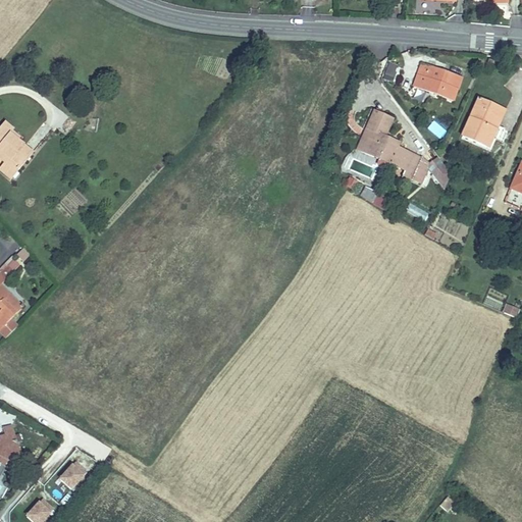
[(494,61),(488,59),(483,71),(489,74),(494,61)]
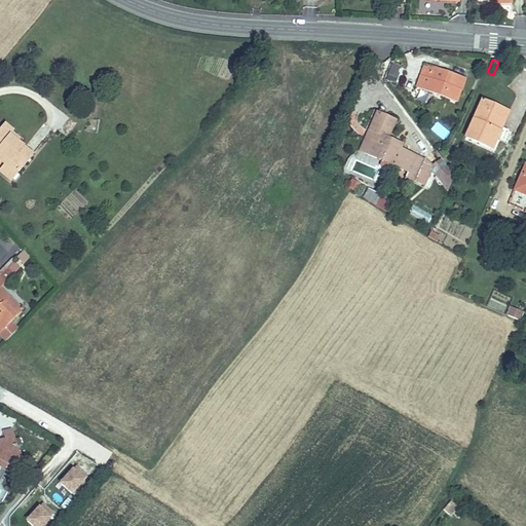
[(400,67),(392,64),(386,79),(393,82),(400,67)]
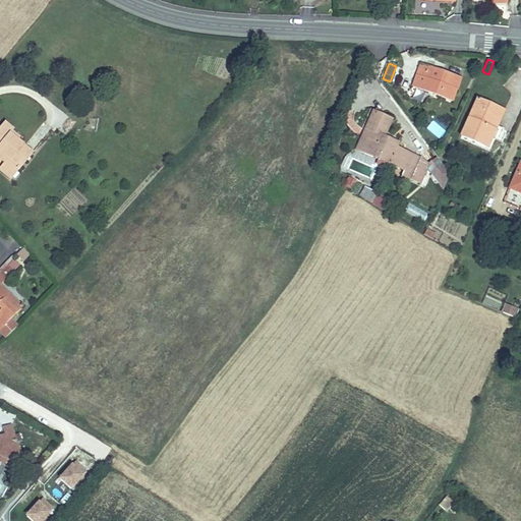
[(421,64),(413,87),(452,101),(461,77),(421,64)]
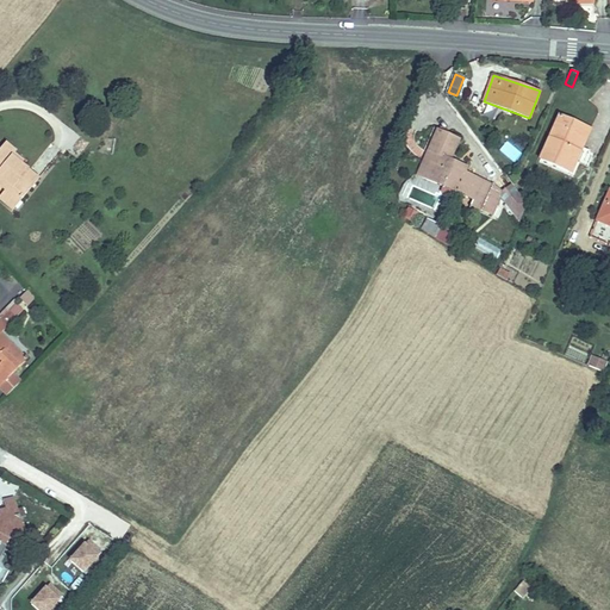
[(570,174),(579,151),(572,148),(583,126),(560,116),(540,161),(570,174)]
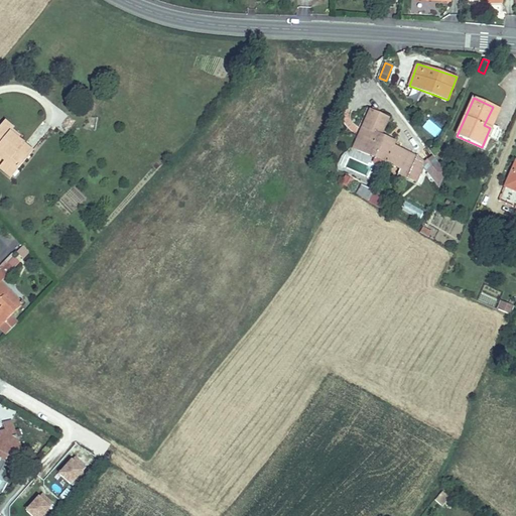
[(499,109),(493,107),(484,125),(490,128),(499,109)]
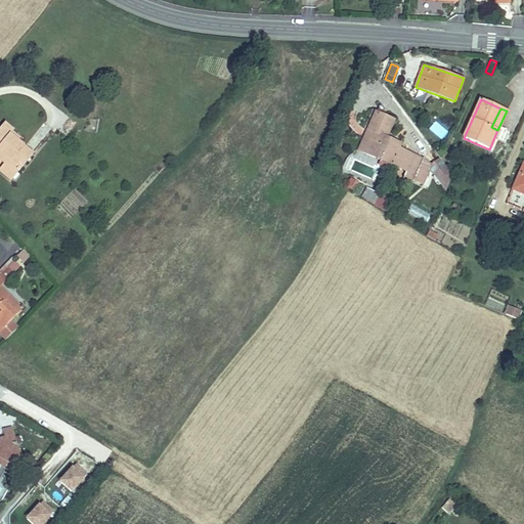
[(376,113),(367,131),(372,132),(362,153),(406,172),(404,177),(423,184),(431,166),(424,160),(398,148),(400,144),(386,138),(394,121),(376,113)]
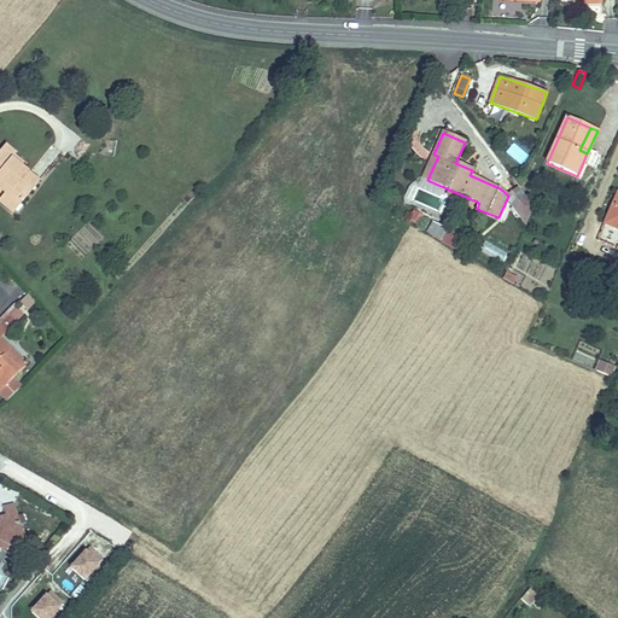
[(512,143),(505,152),(522,164),(529,155),(512,143)]
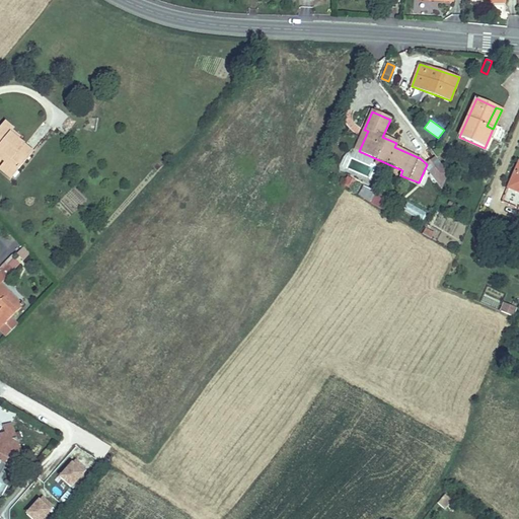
[(32,152),(18,140),(10,134),(12,132),(13,130),(5,123),(0,128),(0,152),(7,158),(5,162),(0,167),(0,169),(11,179),(32,152)]
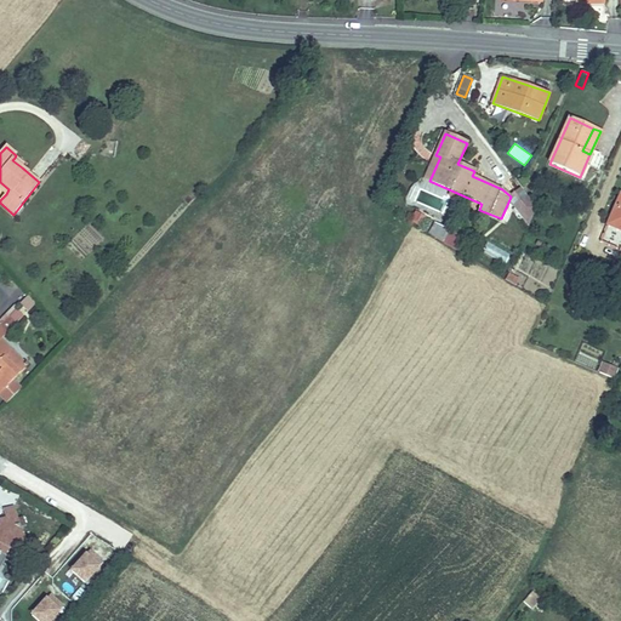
[(425,178),(429,181),(440,157),(436,155),(425,178)]
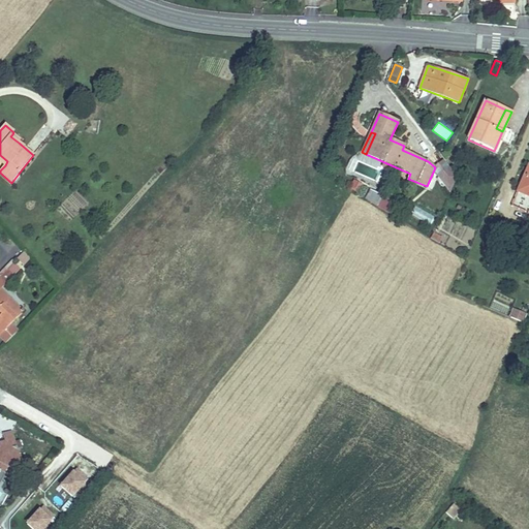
[(20,141),(12,134),(10,136),(19,143),(20,141)]
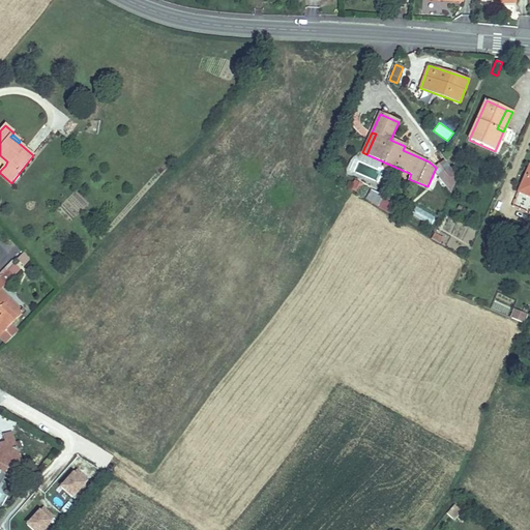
[(529,166),(519,192),(529,196),(529,166)]
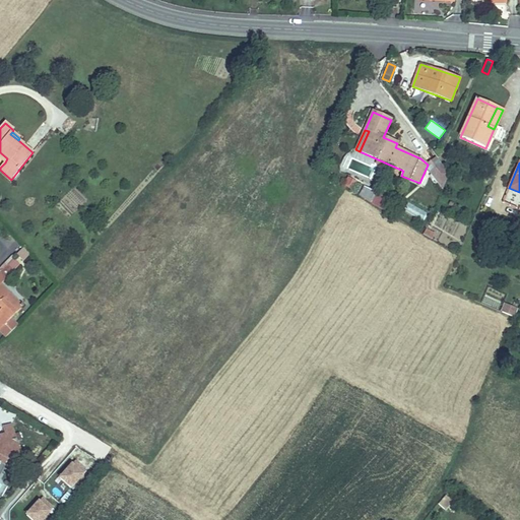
[(346,178),(343,187),(353,191),(358,182),(346,178)]
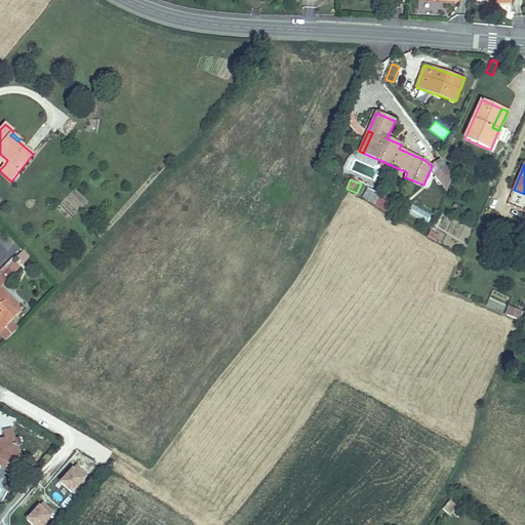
[(362,199),(374,202),(377,193),(365,189),(362,199)]
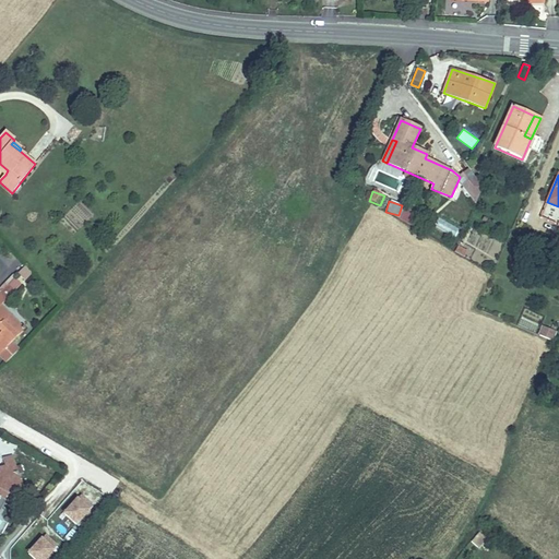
[(467,251),(458,247),(455,251),(464,257),(467,251)]
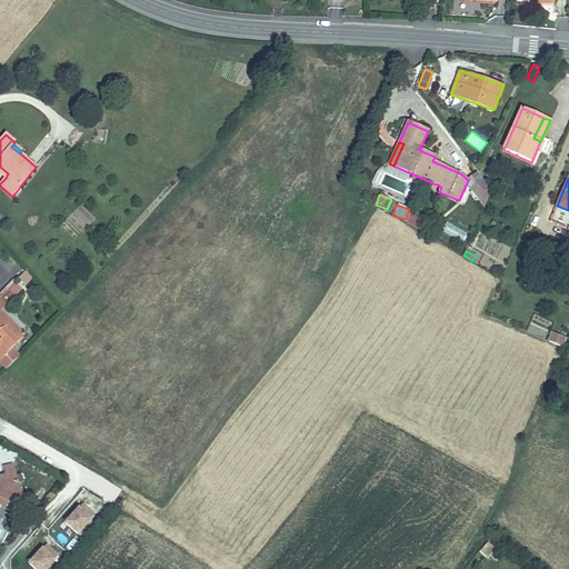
[(25,270),(17,277),(25,286),(32,279),(25,270)]
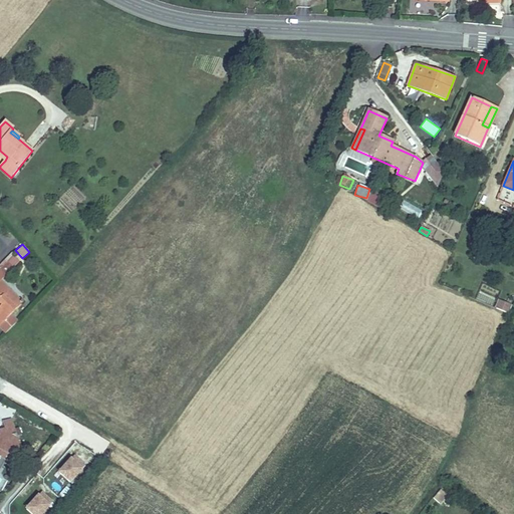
[(8,263),(0,270),(6,276),(13,268),(8,263)]
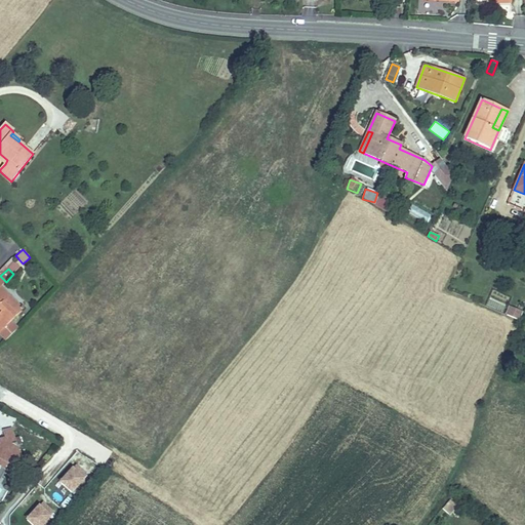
[(0,275),(0,312),(0,313),(0,326),(3,329),(17,316),(13,312),(19,306),(1,287),(6,282),(0,276),(0,275)]
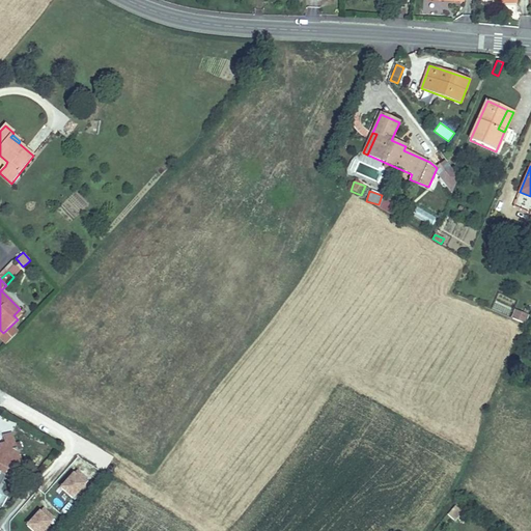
[(21,309),(20,309),(14,315),(18,319),(24,312),(21,309)]
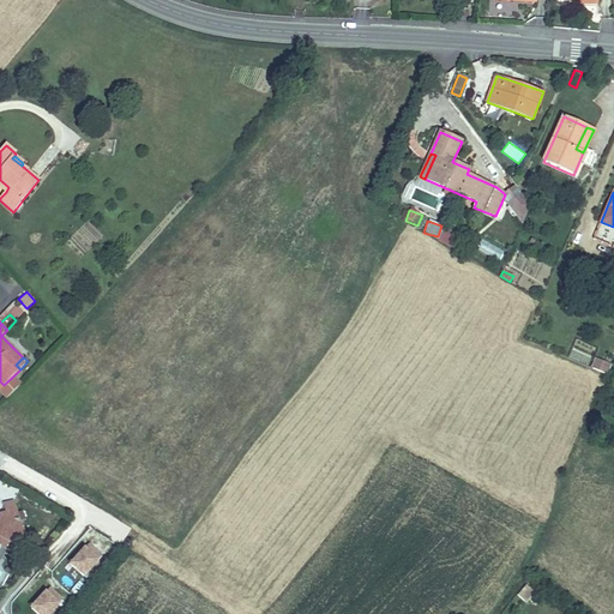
[(609,366),(596,360),(593,368),(606,374),(609,366)]
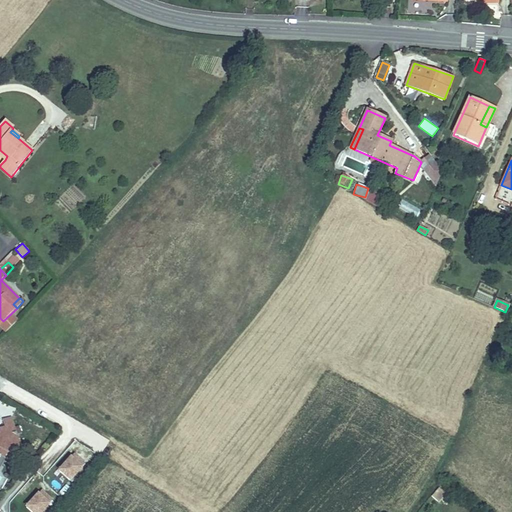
[(2,419),(5,426),(7,434),(7,435),(19,442),(11,416),(2,419)]
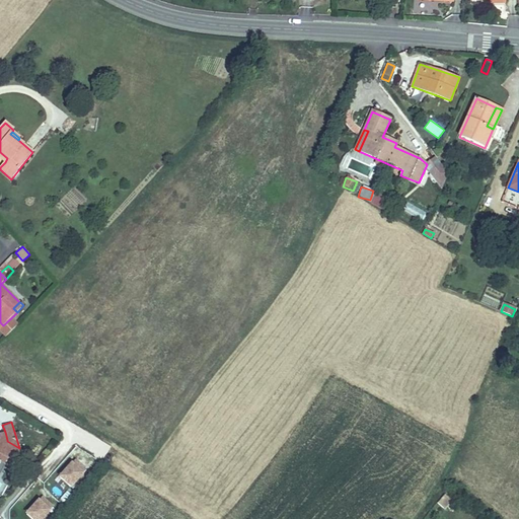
[(0,461),(5,464),(9,457),(17,461),(21,453),(19,448),(7,441),(7,440),(5,432),(0,433),(0,461)]
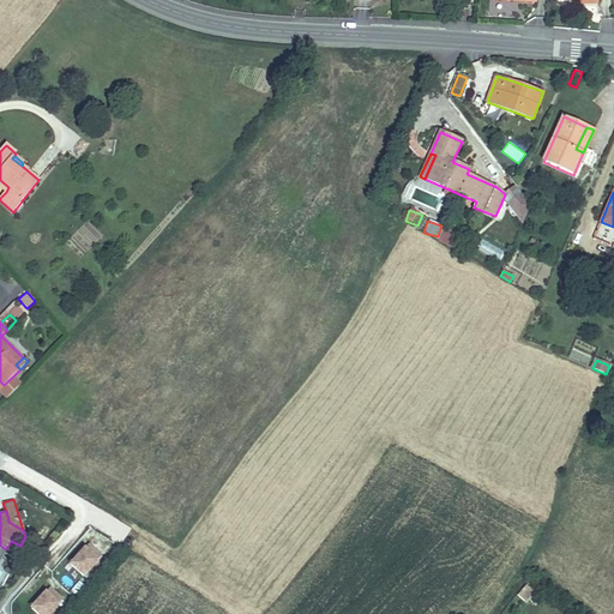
[(89,543),(71,564),(84,575),(102,555),(89,543)]
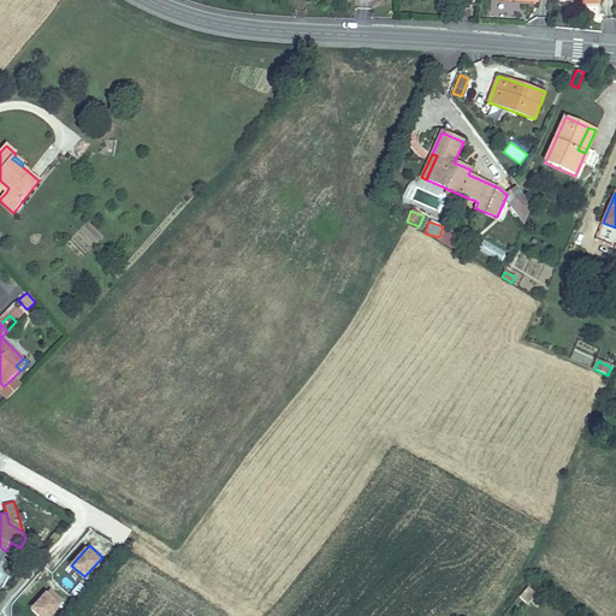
[(520,598),(527,604),(535,593),(528,587),(520,598)]
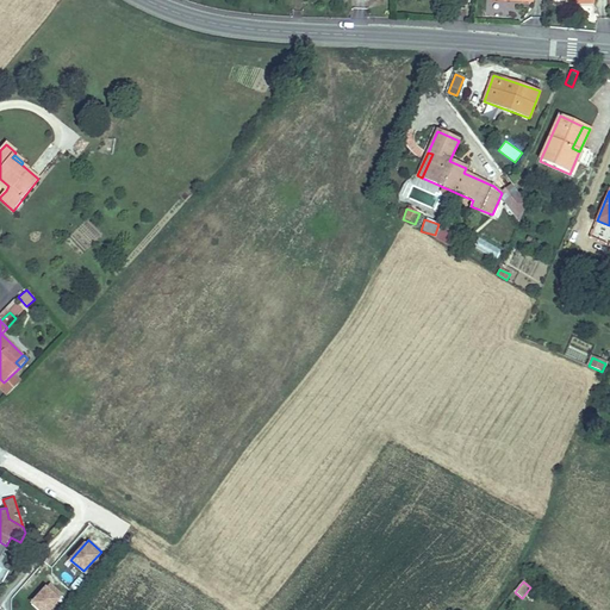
[(31,603),(39,609),(49,609),(63,595),(50,583),(31,603)]
